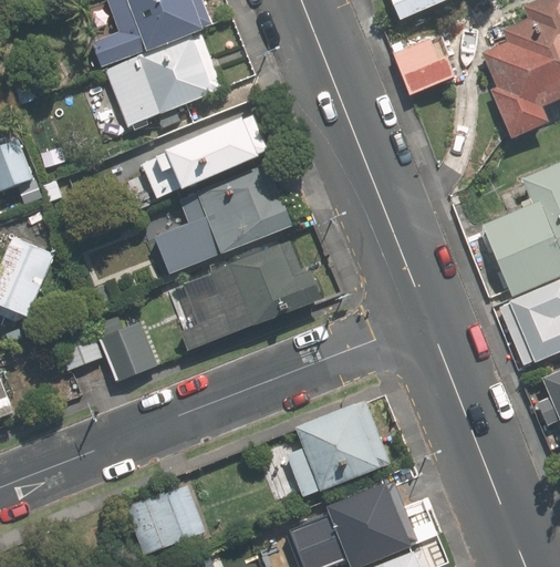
[(89,39),(99,66),(121,127),(220,92),(198,30),(211,26),(201,0),(104,0),(115,29),(89,39)]
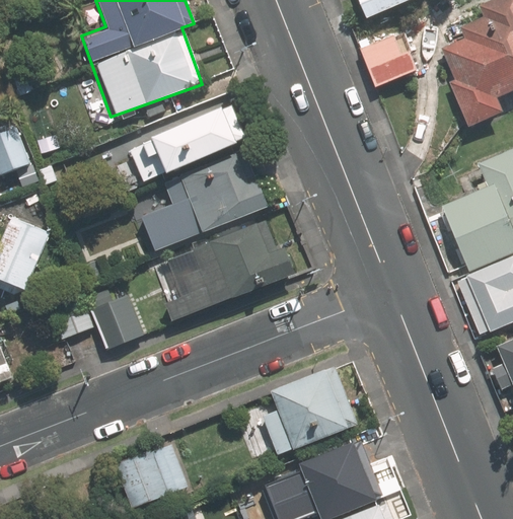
[(358,0),(365,17),(408,0),(358,0)]
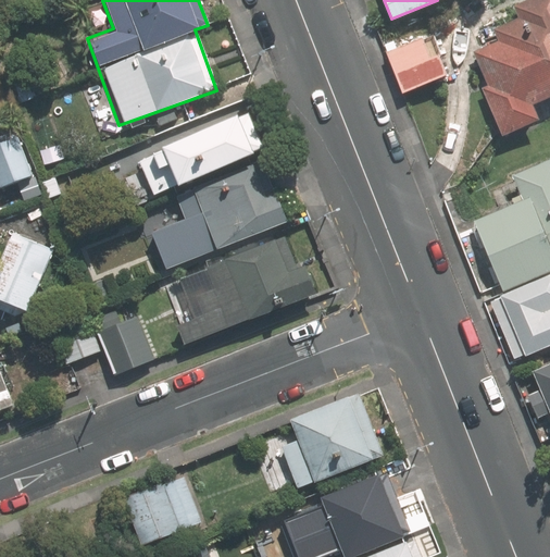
[(483,85),(502,133),(540,118),(534,102),(549,96),(549,0),(521,0),(514,3),(520,16),(494,27),(498,39),(473,50),(486,84),(483,85)]
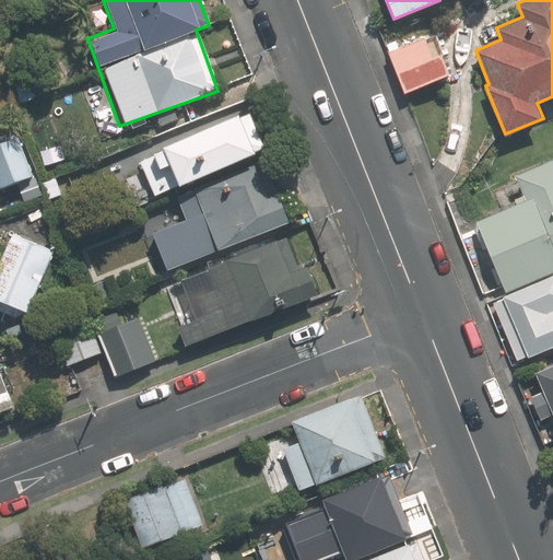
[(388,49),(403,89),(447,71),(438,48),(428,53),(422,36),(388,49)]
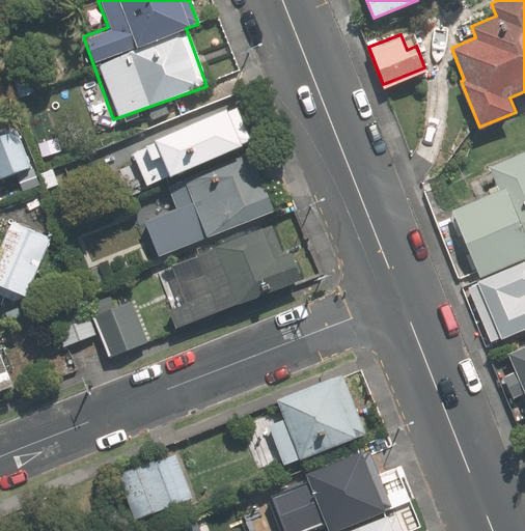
[(254,142),(240,106),(132,151),(145,185),(254,142)]
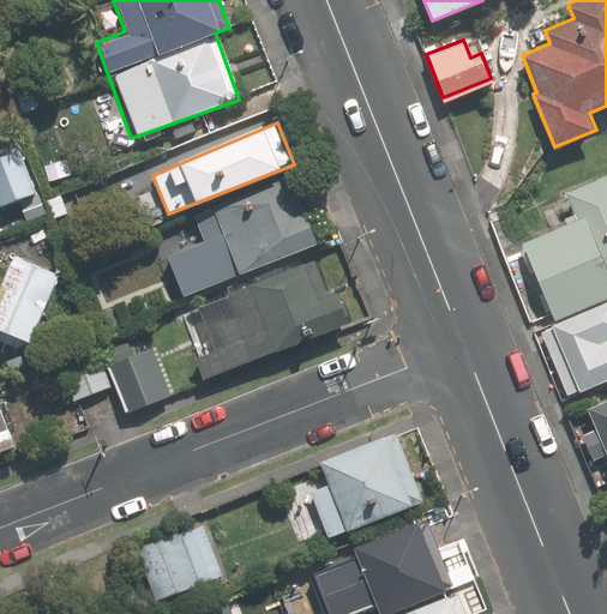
[(37,192),(19,144),(0,151),(0,205),(37,192)]
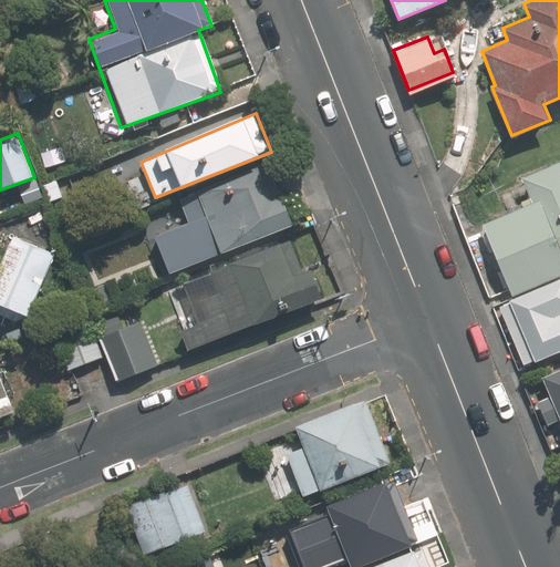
[(559,162),(521,177),(532,203),(480,224),(481,228),(476,230),(485,254),(491,250),(498,267),(491,269),(500,289),(506,286),(508,295),(559,272),(559,162)]
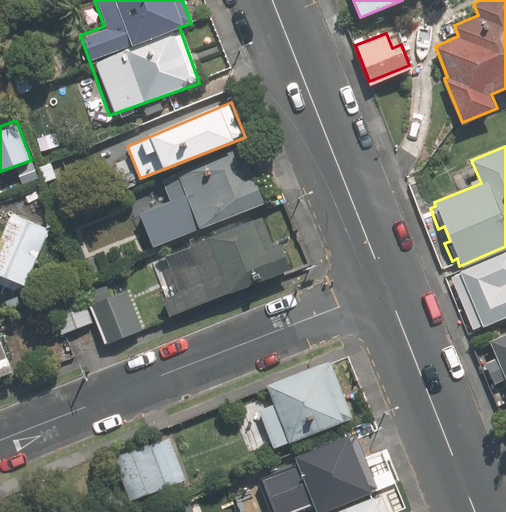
[(252,181),(240,149),(179,174),(162,181),(176,214),(182,211),(187,225),(198,220),(201,230),(268,204),(258,179),(252,181)]
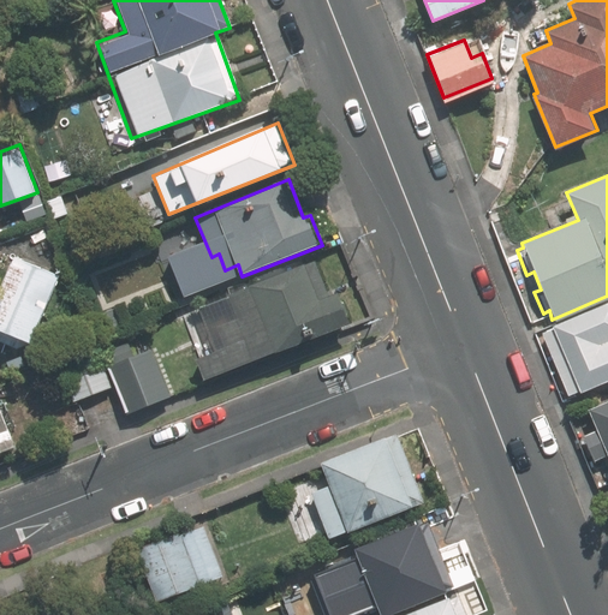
[(11,246),(0,269),(0,272),(6,275),(0,288),(0,322),(1,323),(0,327),(0,329),(31,344),(65,270),(11,246)]
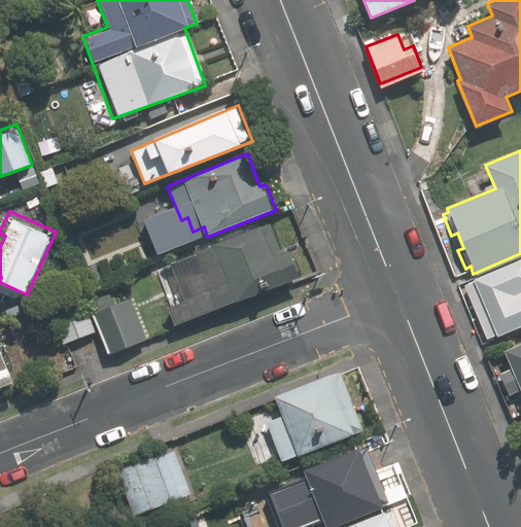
[(192,300),(168,309),(174,326),(303,275),(292,251),(282,255),(270,225),(195,255),(201,274),(184,281),(192,300)]
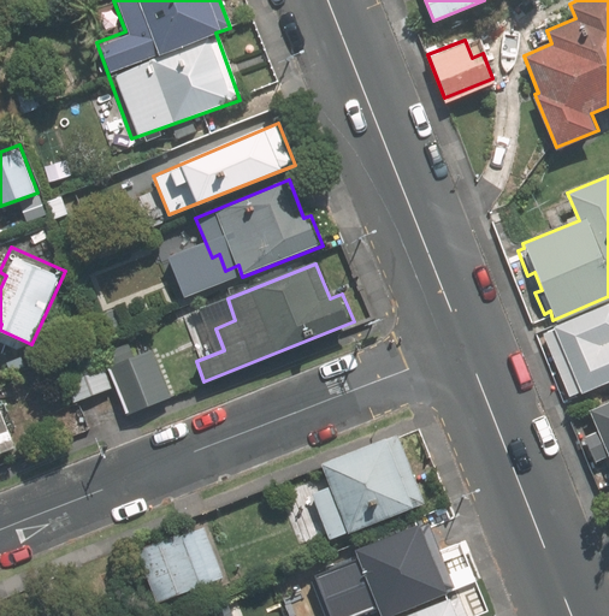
[(608,309),(543,336),(569,400),(583,395),(584,398),(608,388),(608,309)]
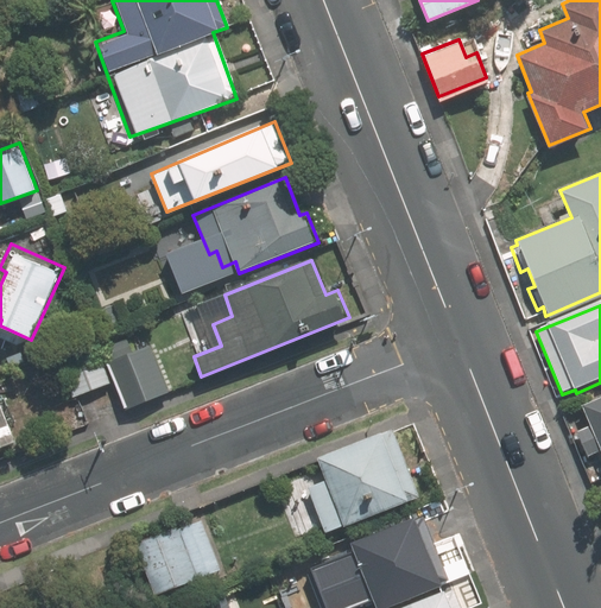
[(90,337),(54,350),(70,398),(107,385),(90,337)]
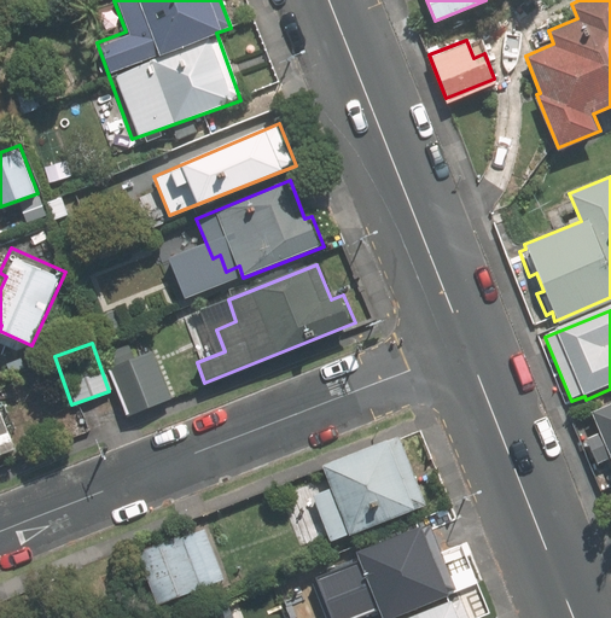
[(108,369),(126,414),(169,397),(150,353),(108,369)]
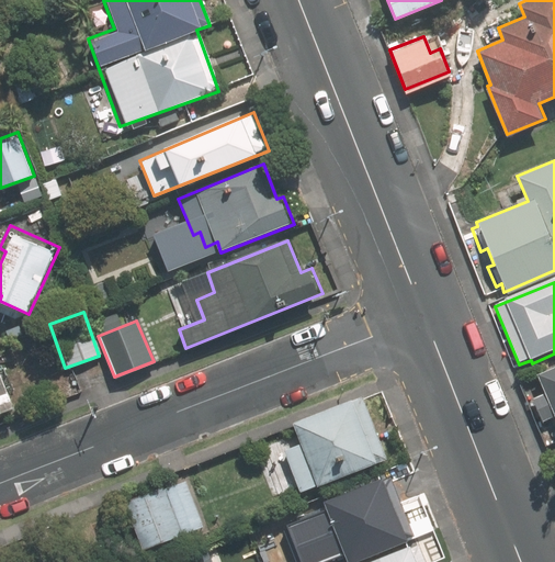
[(554,369),(539,377),(546,394),(533,400),(543,423),(554,417),(554,369)]
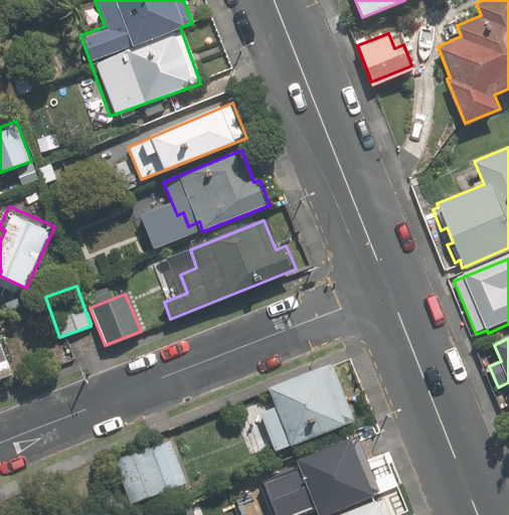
[(293,449),(355,424),(331,365),(270,390),(278,408),(261,414),(276,453),(292,447),(293,449)]
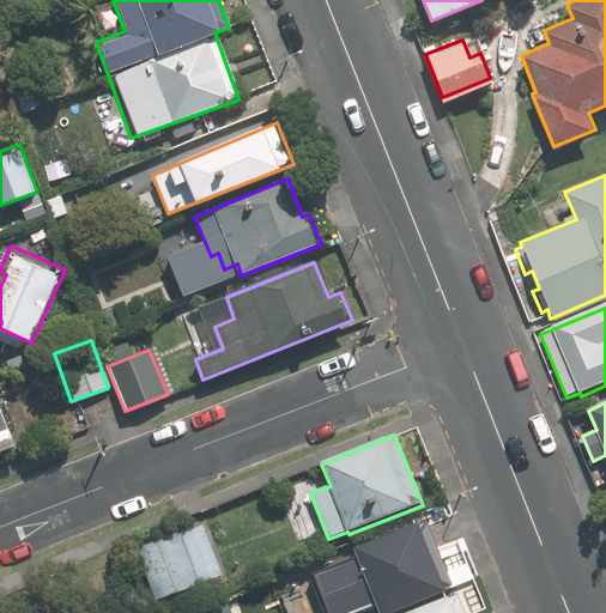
[(377,612),(450,582),(422,513),(349,541),(352,548),(317,563),(333,602),(368,588),(377,612)]
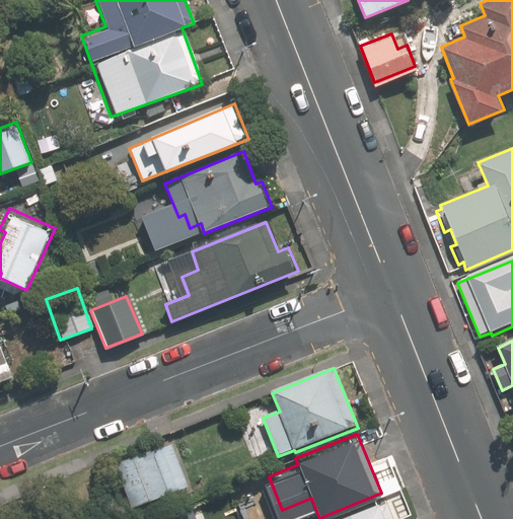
[(171,444),(146,453),(163,498),(188,488),(171,444)]
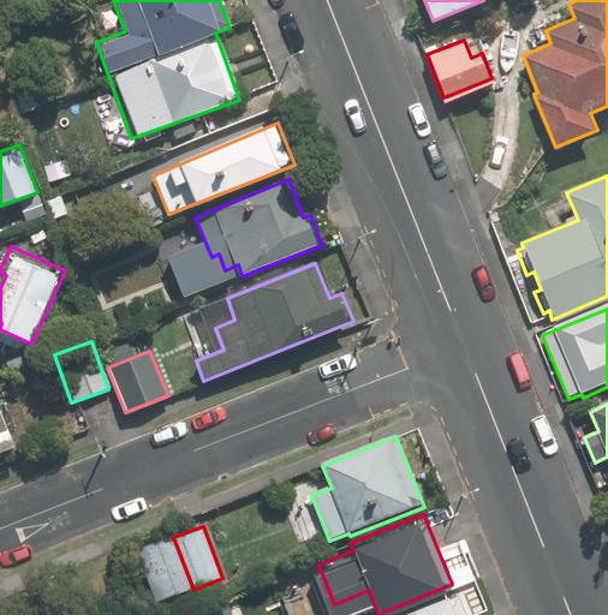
[(192,590),(172,537),(136,551),(156,604),(192,590)]
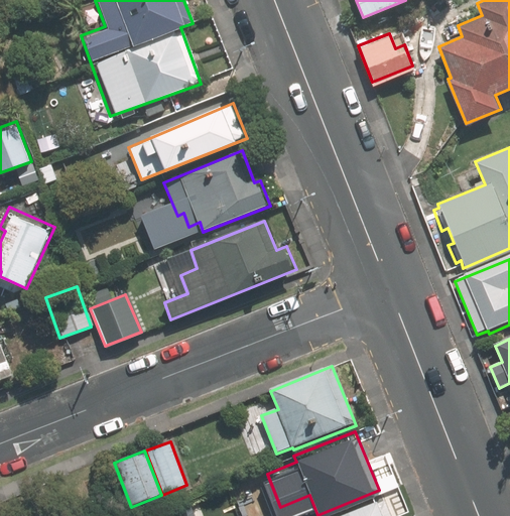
[(377,515),(371,499),(327,515),(377,515)]
